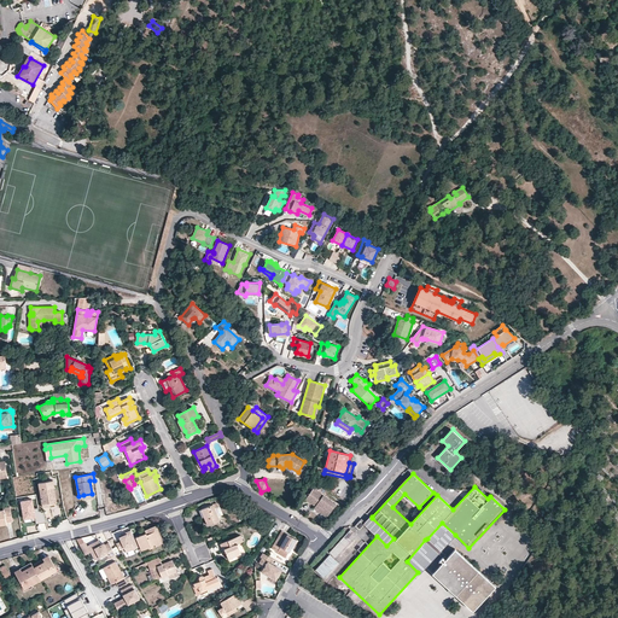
[(57,502),(53,481),(39,483),(42,503),(52,502),(57,502)]
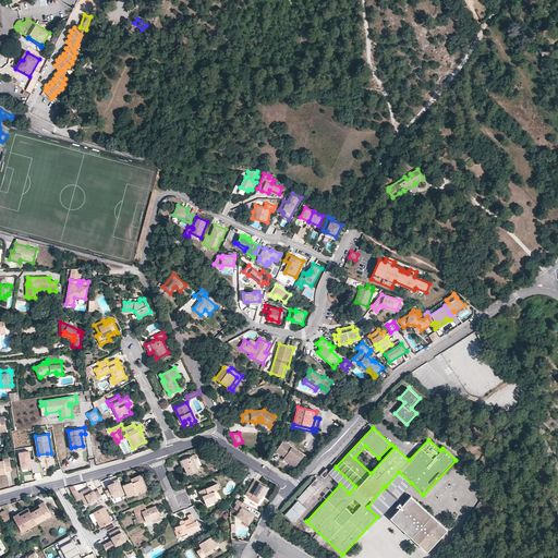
[(303,456),(287,444),(289,440),(286,438),(276,450),(283,456),(284,455),(286,456),(284,457),(283,459),(292,464),(295,460),(299,462),(303,456)]
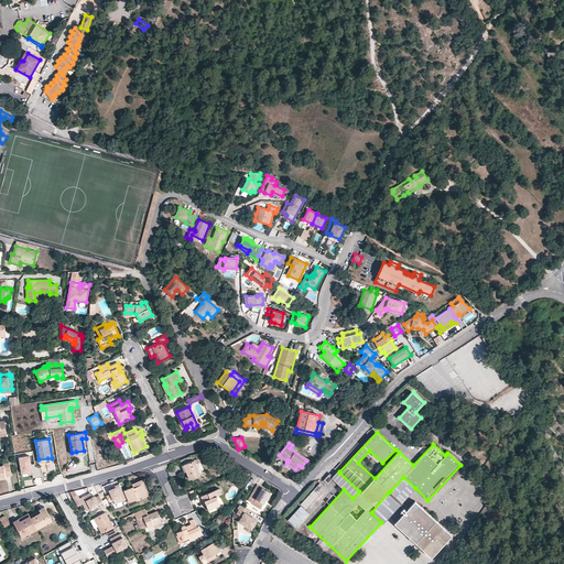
[(42,476),(40,467),(35,466),(35,463),(32,464),(31,456),(20,457),(23,477),(32,475),(33,478),(42,476)]
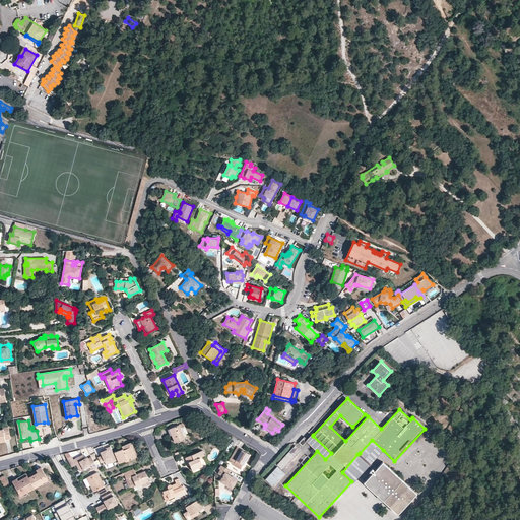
[(185,438),(181,428),(184,427),(182,423),(178,425),(177,420),(169,425),(171,428),(170,429),(175,442),(185,438)]
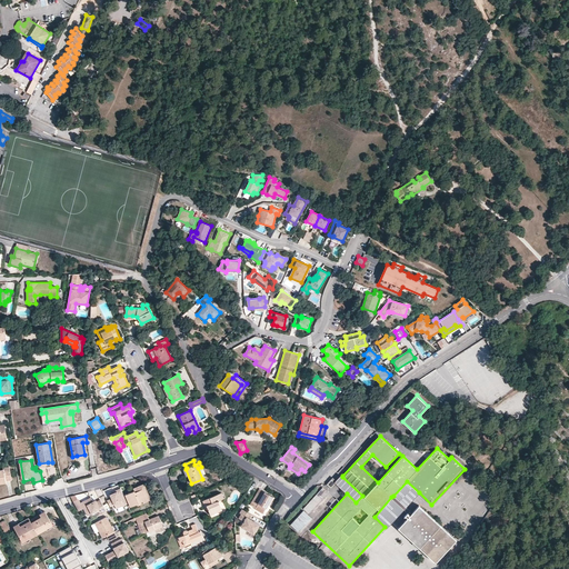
[(11,480),(9,467),(3,468),(3,470),(0,470),(0,482),(6,482),(6,480),(11,480)]
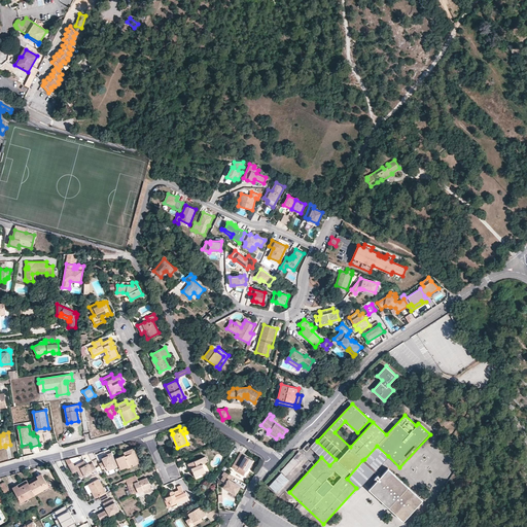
[(336,459),(317,442),(317,441),(316,440),(311,445),(312,446),(310,447),(310,448),(321,457),(329,465),(336,459)]
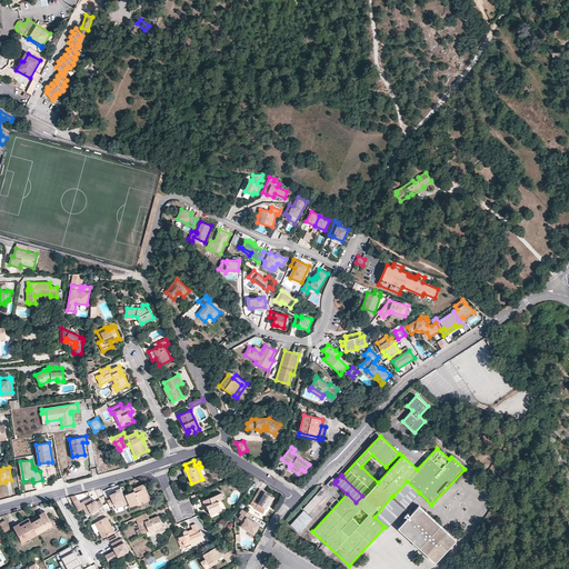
[(419,492),(407,481),(393,496),(406,507),(419,492)]
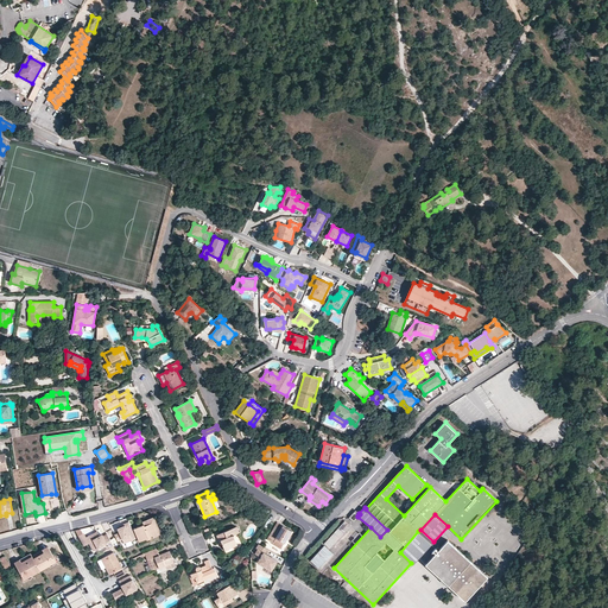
[(162,533),(154,517),(143,523),(144,525),(145,526),(152,523),(158,536),(162,533)]
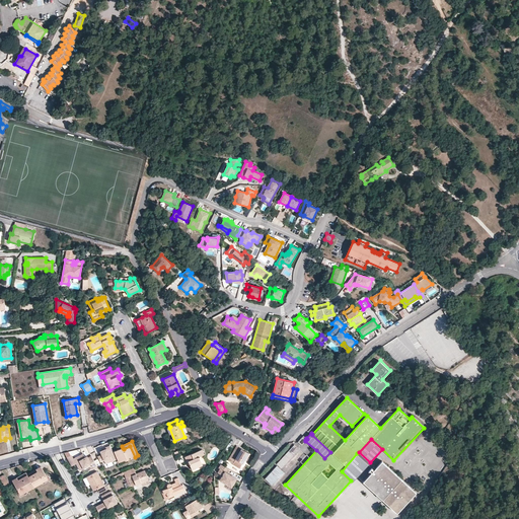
[(294,443),(276,463),(283,469),(301,448),(294,443)]
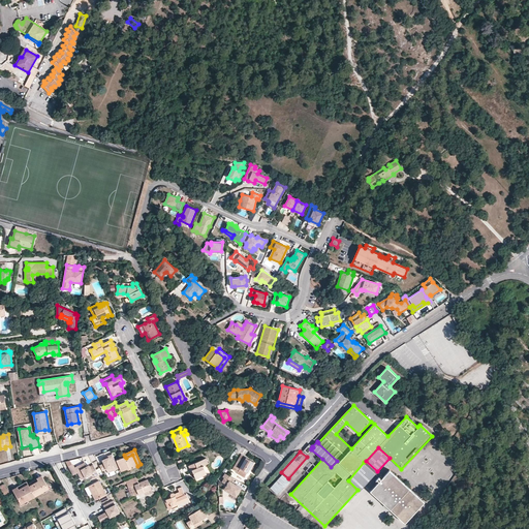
[(119,468),(113,454),(101,459),(103,463),(99,465),(102,471),(106,469),(107,473),(119,468)]
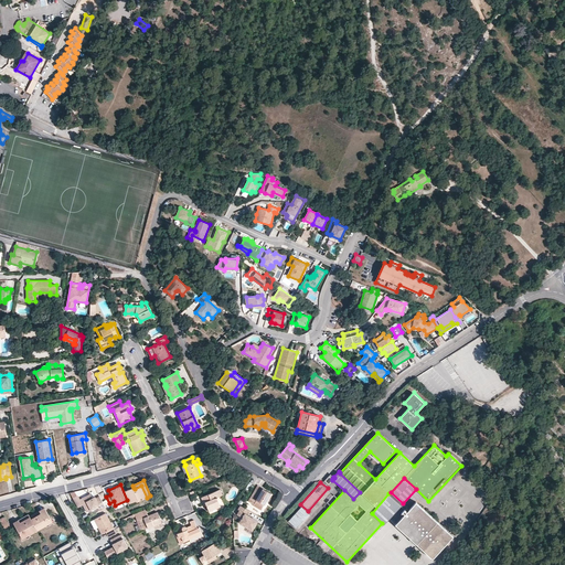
[(147,498),(141,486),(135,489),(134,488),(125,491),(129,503),(137,500),(137,501),(147,498)]
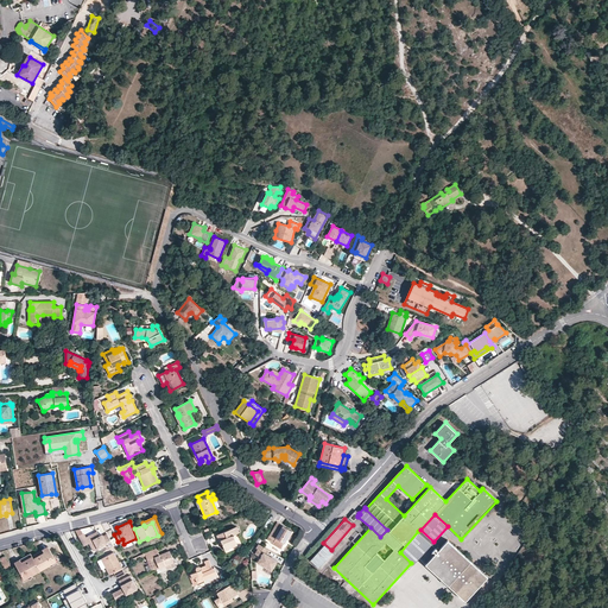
[(290,537),(293,531),(278,523),(267,539),(273,543),(273,544),(282,549),(287,538),(289,536),(290,537)]
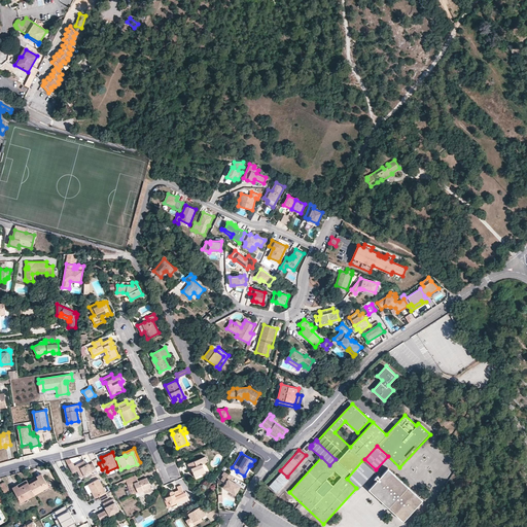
[(206,472),(202,464),(207,462),(205,456),(187,464),(189,468),(191,468),(192,471),(195,477),(206,472)]
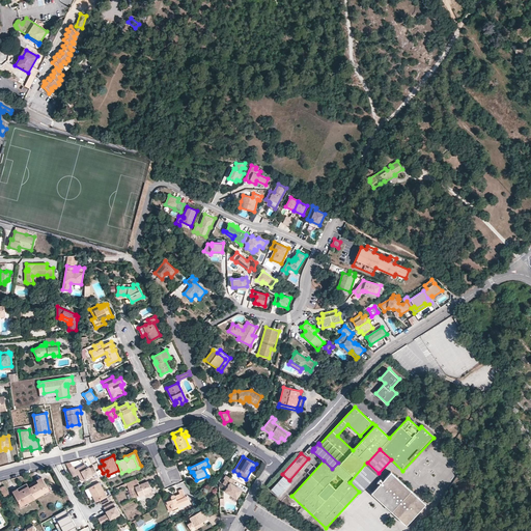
[(379,473),(367,463),(365,464),(378,475),(383,480),(384,478),(379,473)]
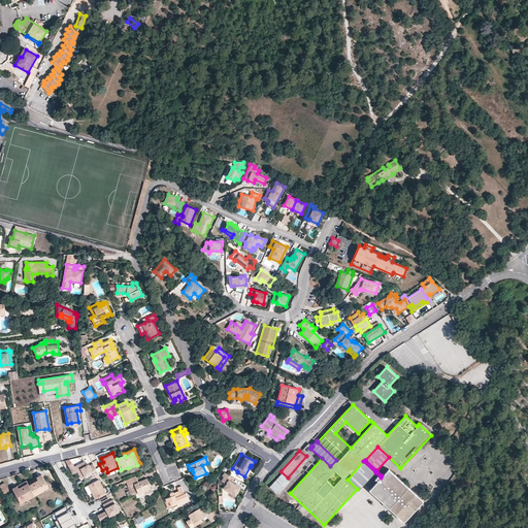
[(98,473),(93,463),(90,465),(89,464),(87,465),(85,461),(74,466),(77,471),(81,479),(93,472),(95,475),(98,473)]
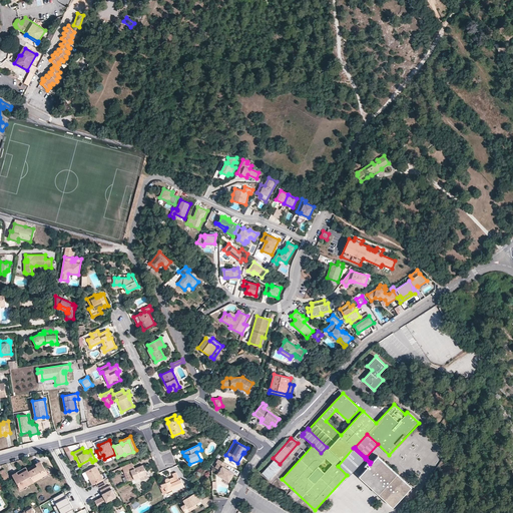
[(349,476),(365,459),(353,448),(338,466),(347,475),(349,476)]
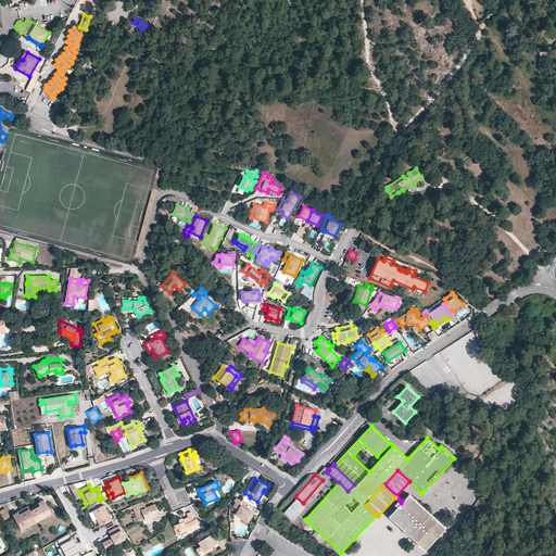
[(81,496),(78,491),(76,487),(72,490),(77,500),(81,496)]
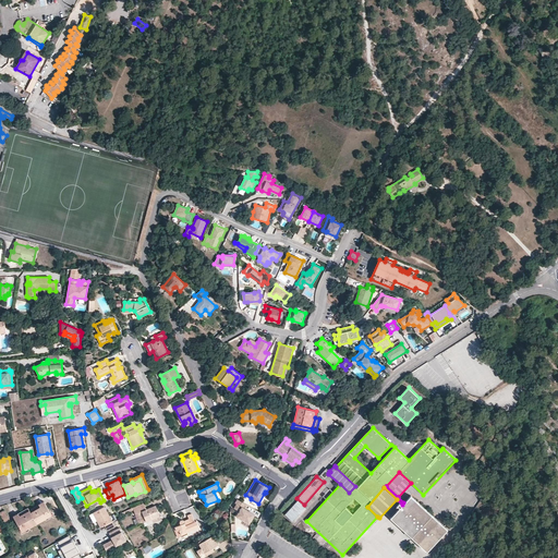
[(448,529),(411,495),(403,502),(402,505),(401,506),(399,504),(397,506),(400,508),(390,518),(427,552),(448,529)]
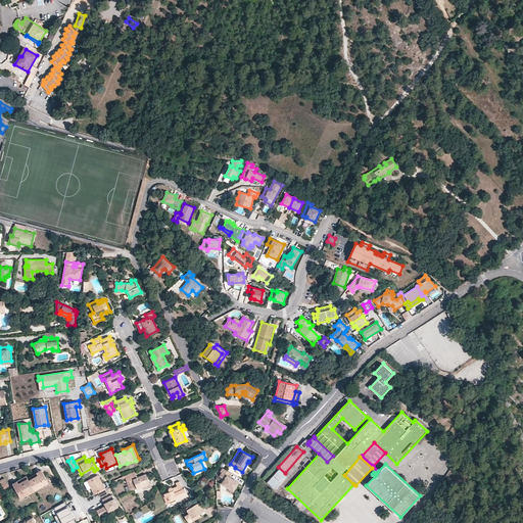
[(229,477),(231,473),(223,468),(221,472),(222,473),(220,476),(225,479),(222,484),(233,490),(238,482),(229,477)]
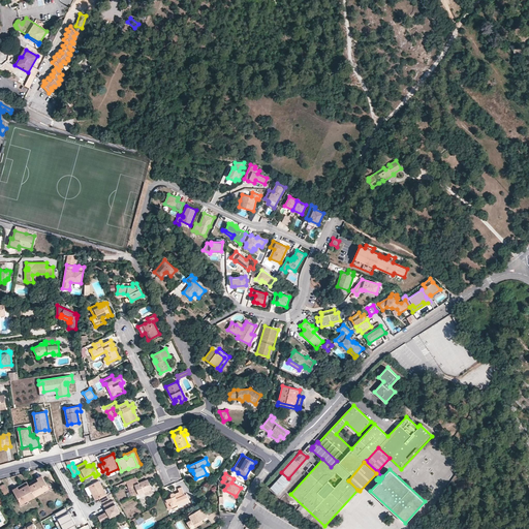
[(278,495),(289,481),(282,474),(270,488),(278,495)]
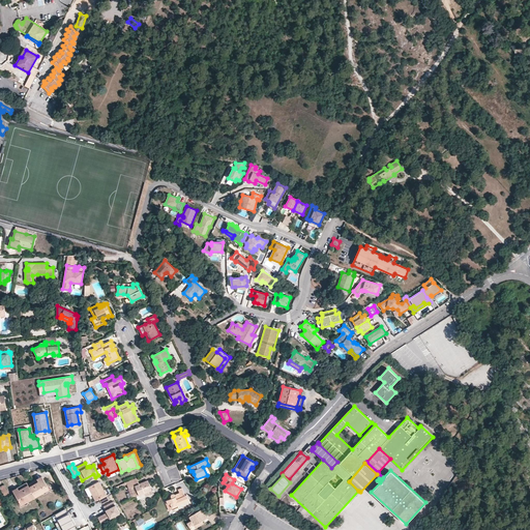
[(29,487),(43,478),(41,476),(28,484),(29,487)]
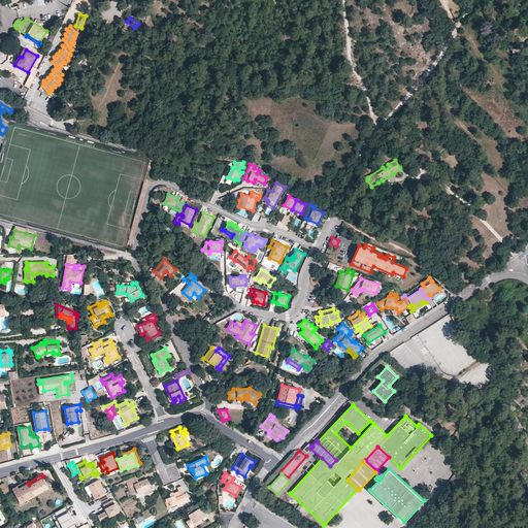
[(48,487),(43,476),(29,485),(35,495),(48,487)]
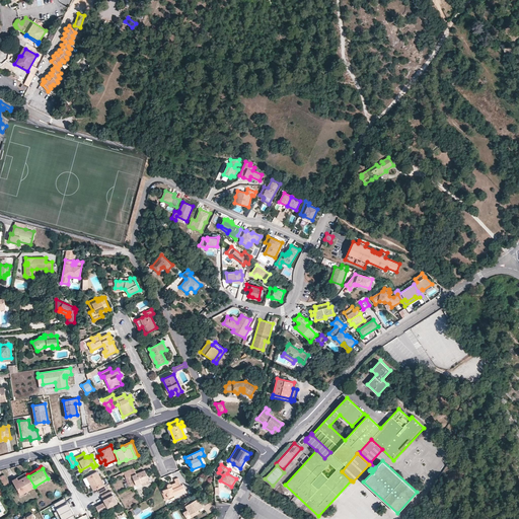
[(150,484),(145,470),(136,474),(134,468),(124,472),(124,474),(130,487),(132,486),(132,487),(133,486),(141,483),(143,487),(150,484)]
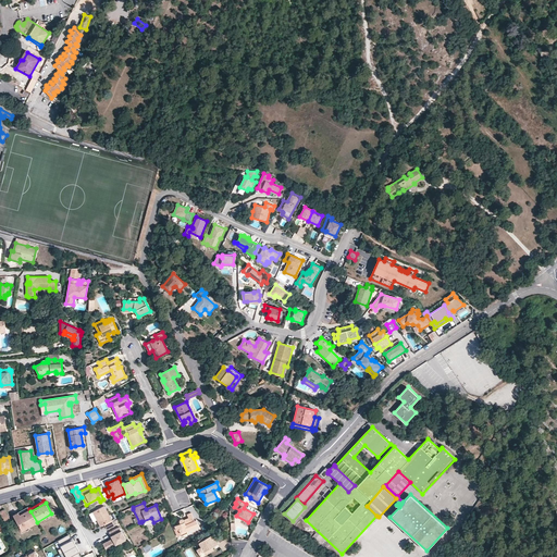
[(112,520),(104,506),(93,511),(98,520),(99,520),(100,521),(98,522),(100,527),(104,524),(111,520),(112,520)]
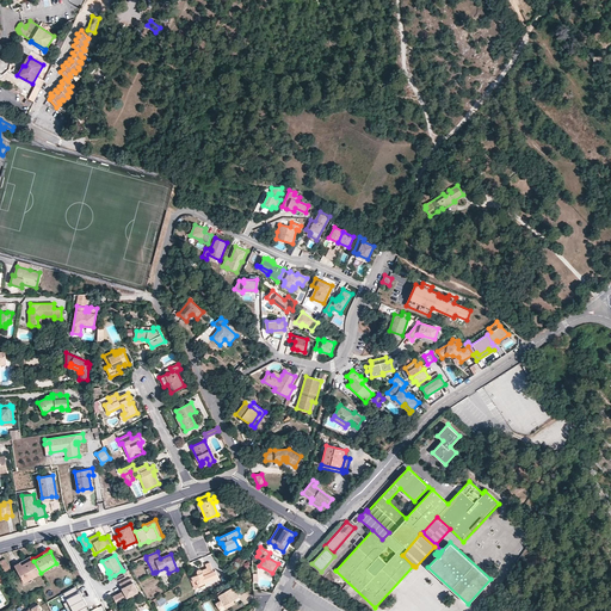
[(41,573),(34,561),(32,559),(22,565),(20,562),(14,566),(24,582),(41,573)]
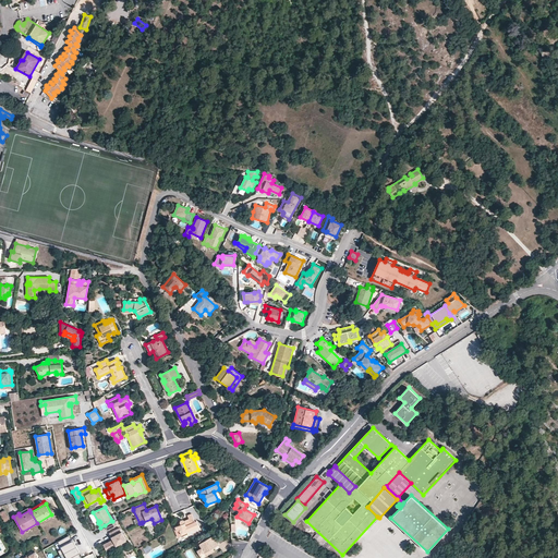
[(186,532),(199,526),(196,521),(195,521),(192,514),(187,516),(189,519),(184,521),(183,520),(181,520),(180,521),(180,522),(181,524),(179,525),(176,526),(177,531),(179,530),(182,536),(187,534),(186,532)]
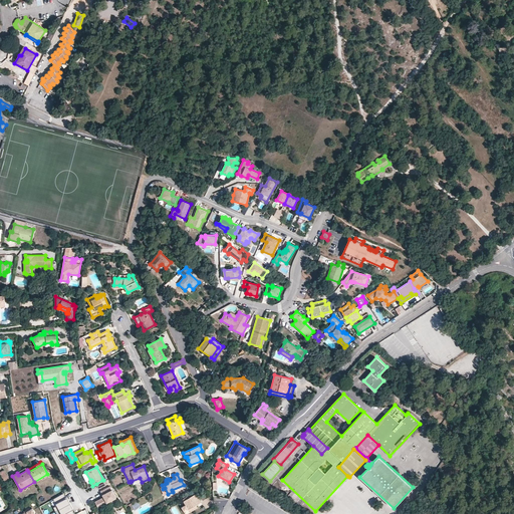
[(116,498),(110,486),(100,491),(102,495),(103,495),(104,496),(103,497),(95,502),(97,507),(116,498)]
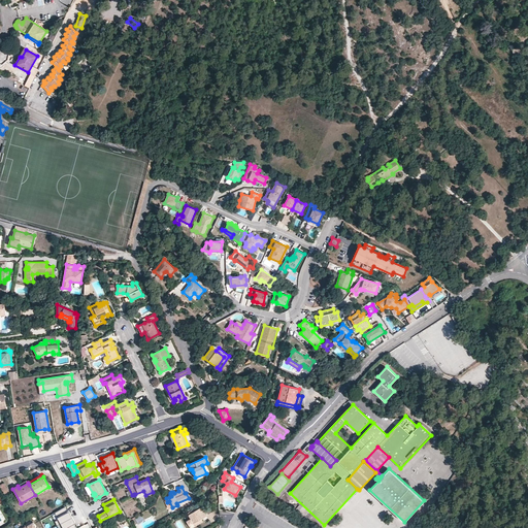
[(73,521),(65,505),(54,510),(57,518),(54,520),(58,527),(60,527),(62,527),(63,527),(74,527),(71,522),(73,521)]
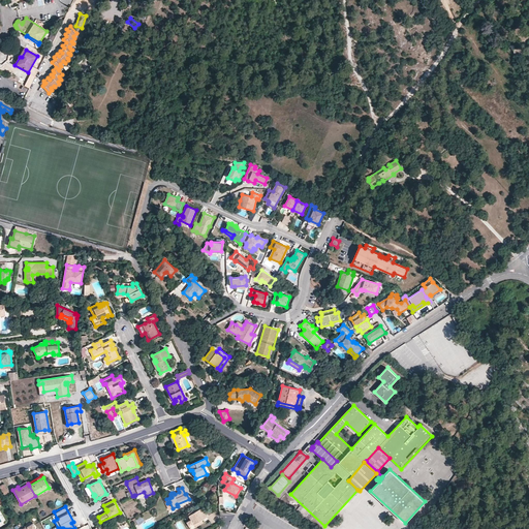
[(207,518),(201,508),(193,514),(192,511),(188,515),(191,520),(186,522),(189,527),(193,524),(194,525),(201,520),(207,518)]
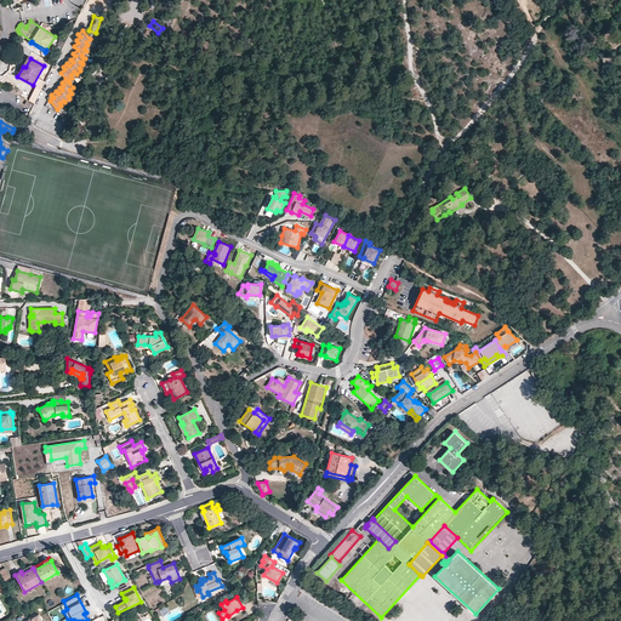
All buildings are outlined.
